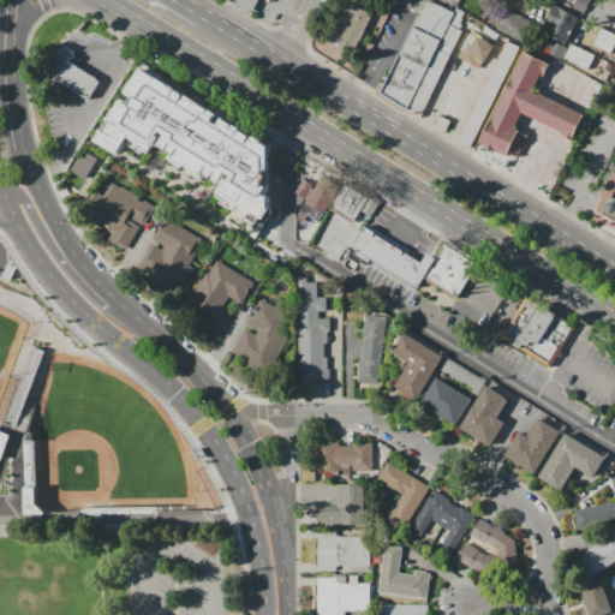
[(233,0),(258,0),(252,13),(232,3),(233,0)]
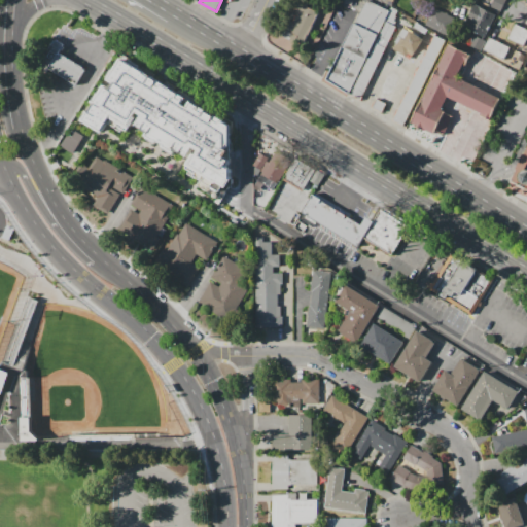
[(369,0),(374,0),(392,9),(351,94),(328,83),(369,0)]
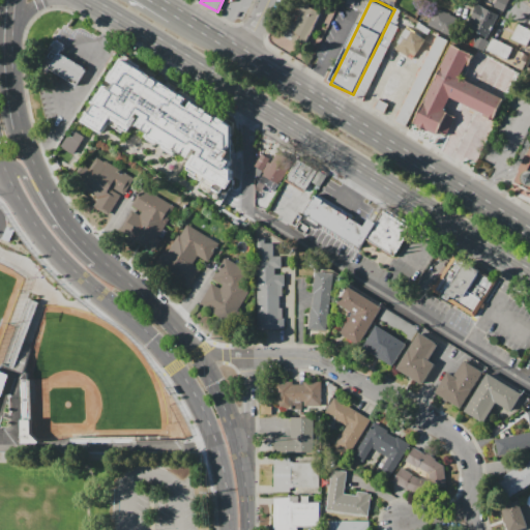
[(497,0),(508,0),(503,10),(494,6),(497,0)]
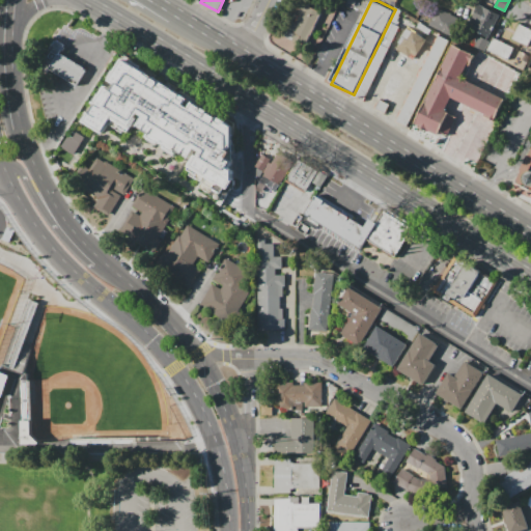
[(500,16),(485,40),(465,29),(479,3),(500,16)]
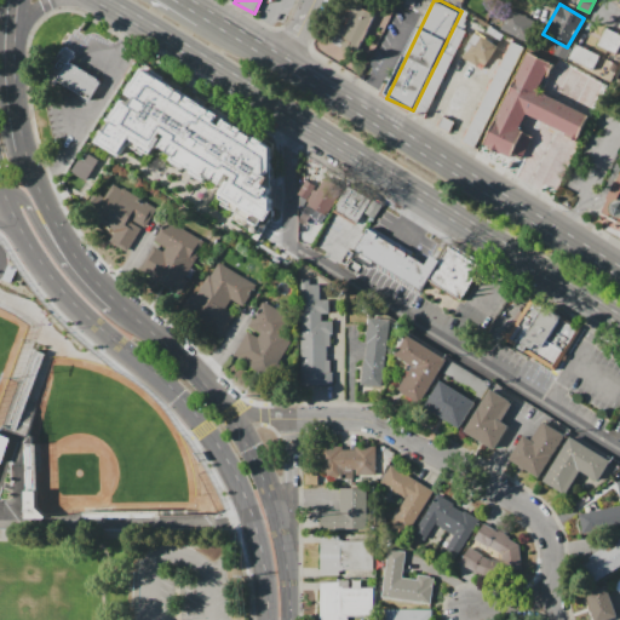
[(359,55),(378,17),(354,5),(336,42),(359,55)]
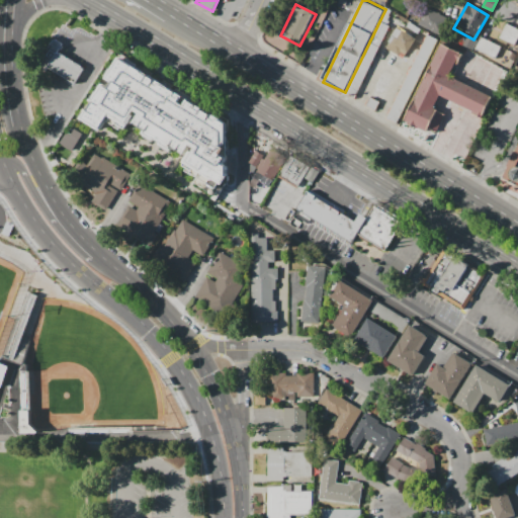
[(425,8),(444,19),(436,34),(417,23),(425,8)]
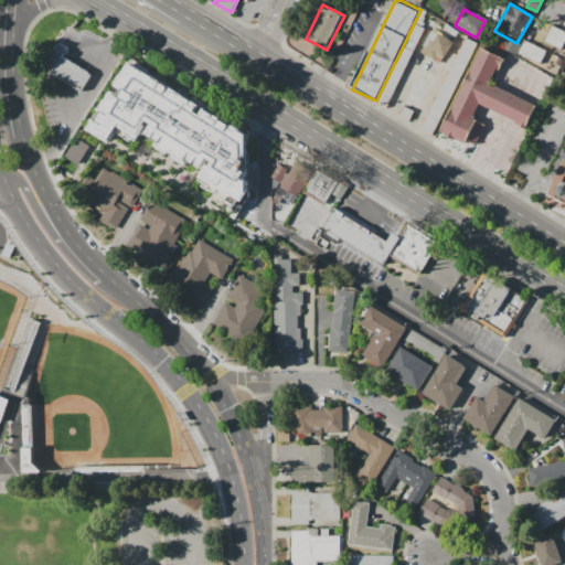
[(551,25),(564,32),(564,40),(560,50),(542,41),(551,25)]
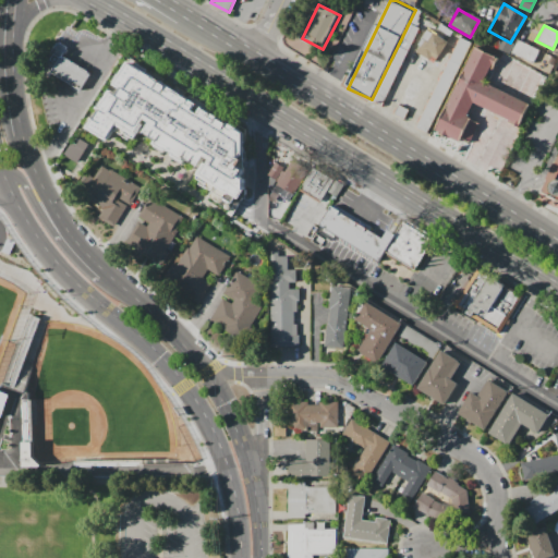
[(438,32),(455,41),(446,57),(437,51),(433,59),(419,51),(426,39),(432,43),(438,32)]
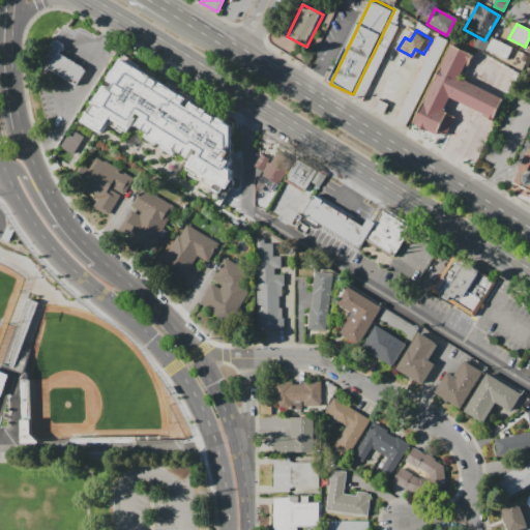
[(441,34),(451,39),(410,126),(399,121),(441,34)]
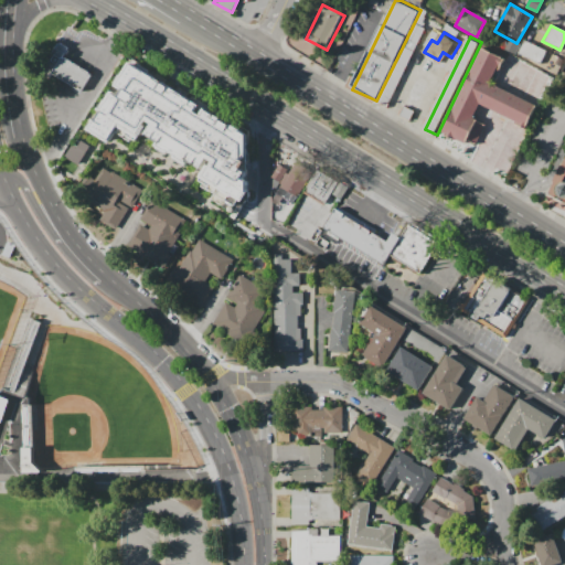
[(501,48),(514,54),(519,43),(505,36),(501,48)]
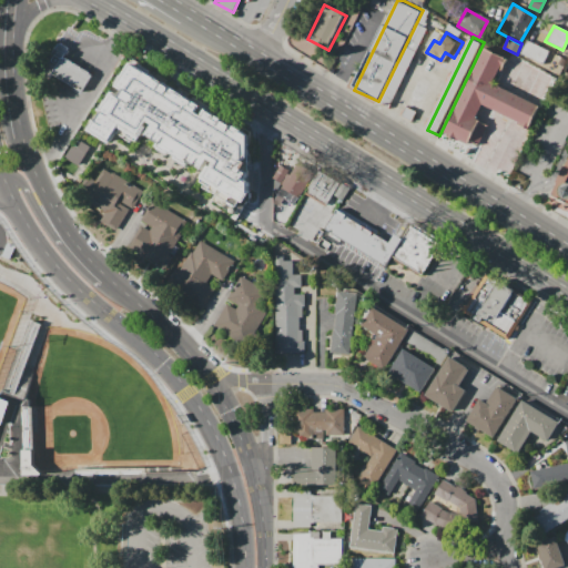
[(558,73),(565,59),(526,40),(519,54),(558,73)]
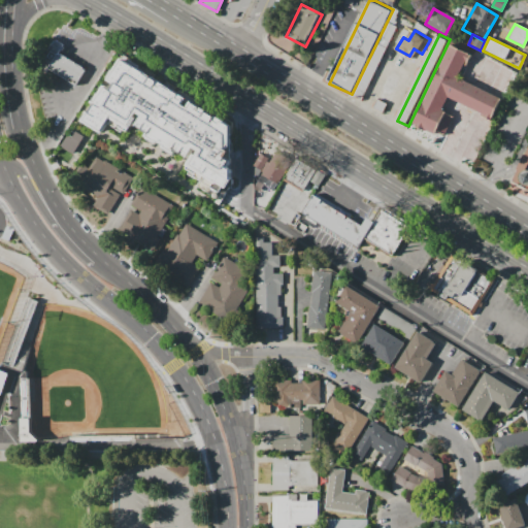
[(505,98),(495,119),(455,98),(450,110),(458,114),(446,140),(413,124),(452,43),(474,55),(463,77),(505,98)]
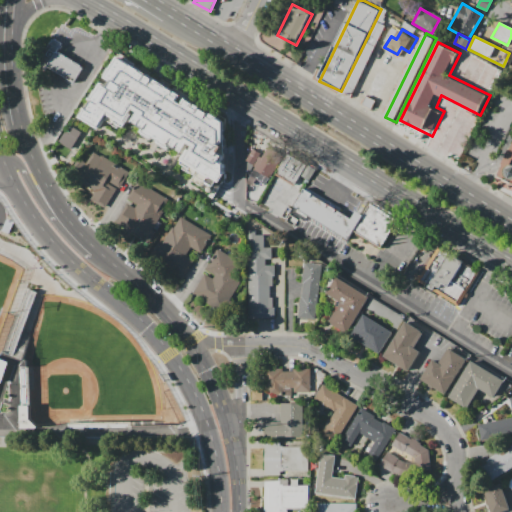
[(57,53),(68,59),(84,69),(75,84),(60,74),(48,67),(57,53)]
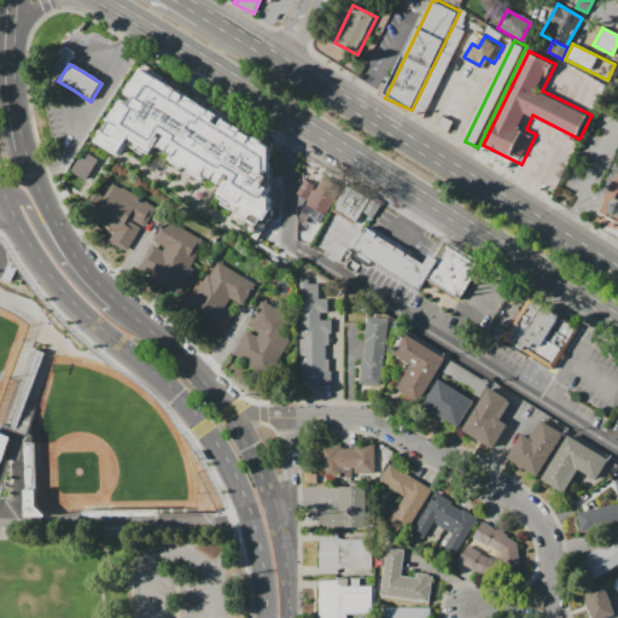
[(163,76),(164,74),(176,81),(175,83),(215,109),(217,106),(244,122),(242,124),(261,136),(243,167),(182,129),(179,134),(139,109),(147,94),(144,92),(147,86),(145,85),(151,76),(153,77),(157,73),(163,76)]
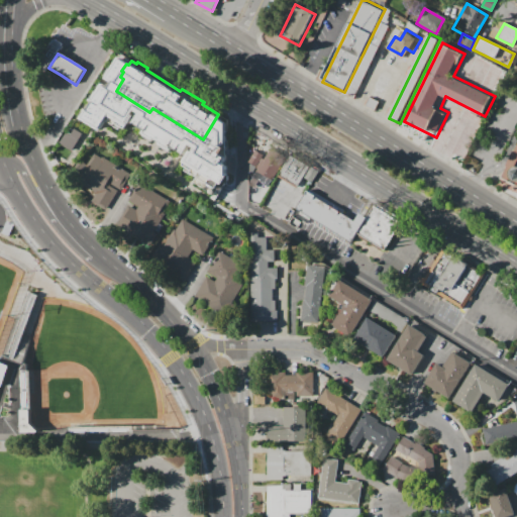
[(194,171),(191,168),(171,154),(167,154),(170,151),(181,134),(182,129),(184,132),(205,144),(209,146),(206,149),(195,167),(194,171)]
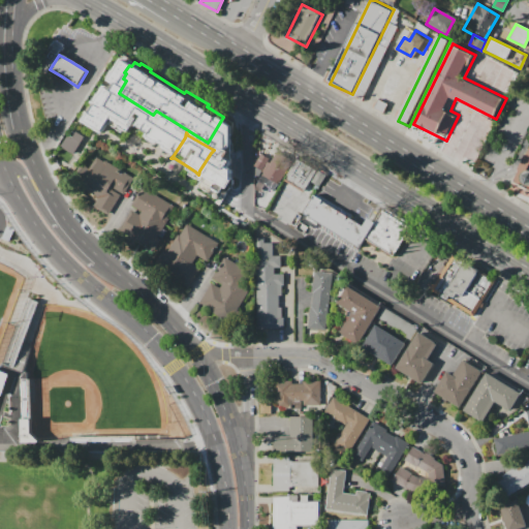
[(124,143),(129,133),(151,147),(146,156),(124,143)]
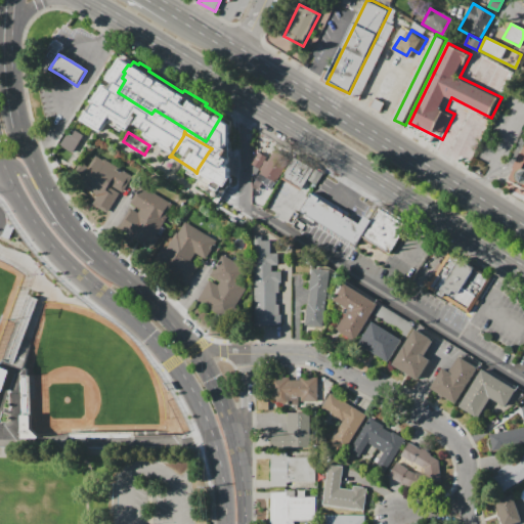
[(72,151),(77,142),(66,135),(59,144),(72,151)]
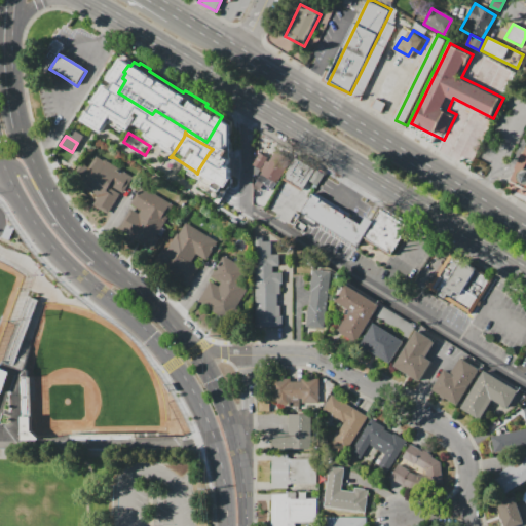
[(145,155),(150,146),(165,155),(160,164),(145,155)]
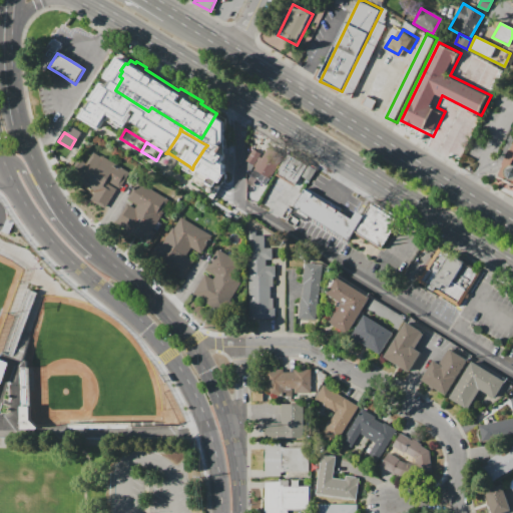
[(271,147),(287,156),(272,179),(257,170),(271,147)]
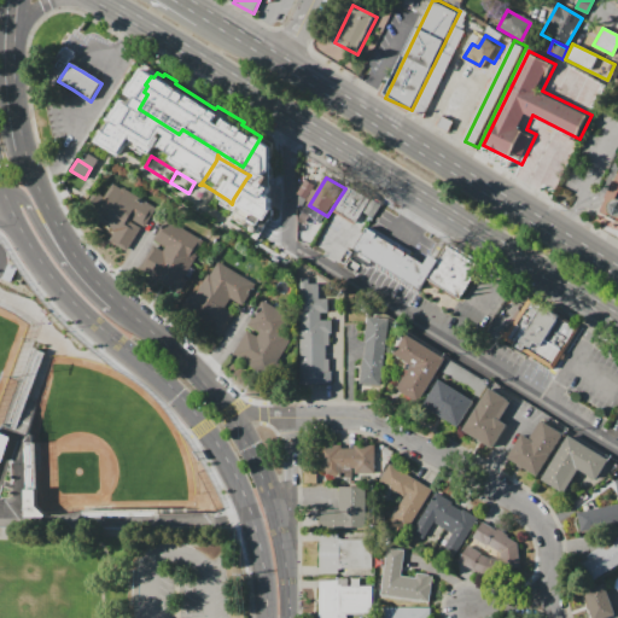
[(617,180),(617,217),(604,211),(617,180)]
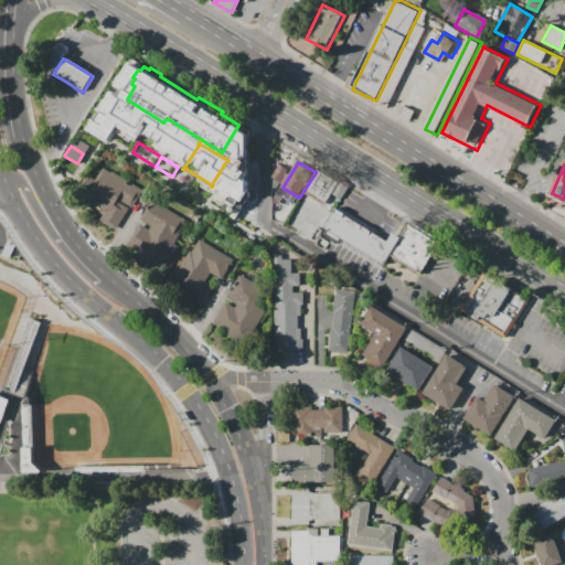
[(281,166),(289,170),(281,182),(274,178),(281,166)]
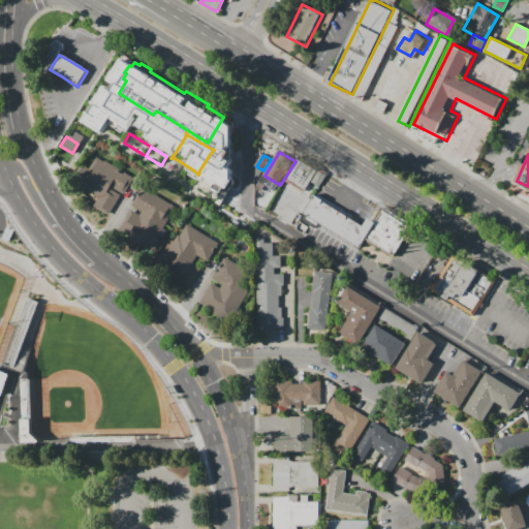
[(97,157),(136,182),(119,211),(80,186),(97,157)]
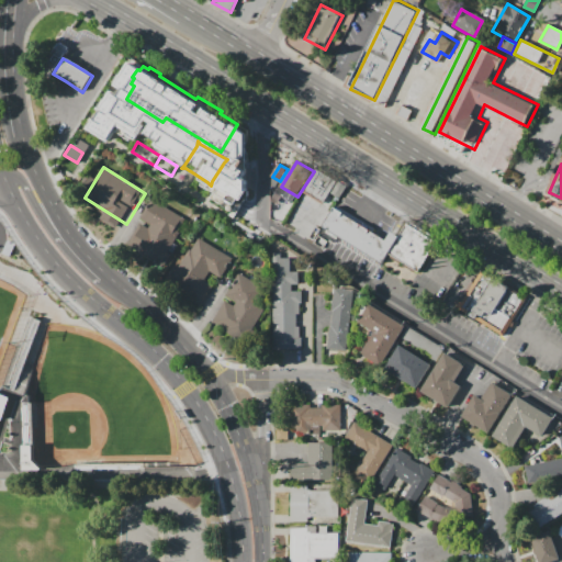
[(318,168),(350,187),(343,199),(333,193),(326,204),(304,192),(318,168)]
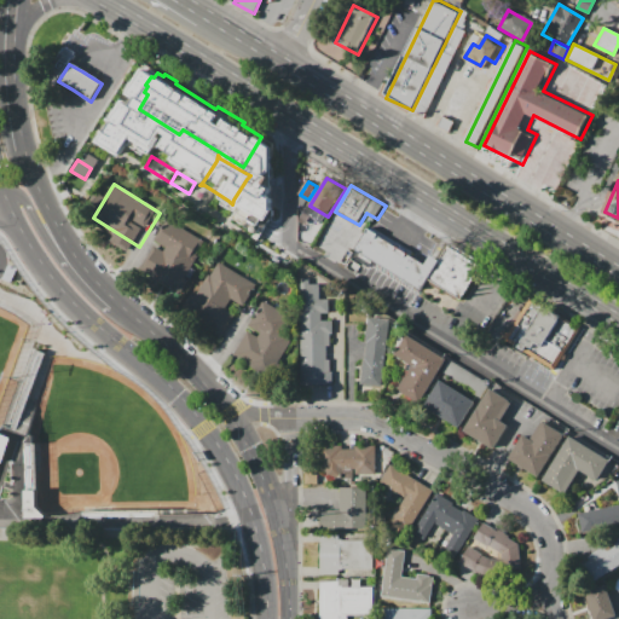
[(203,242),(173,291),(140,271),(155,247),(166,253),(168,248),(155,239),(168,220),(203,242)]
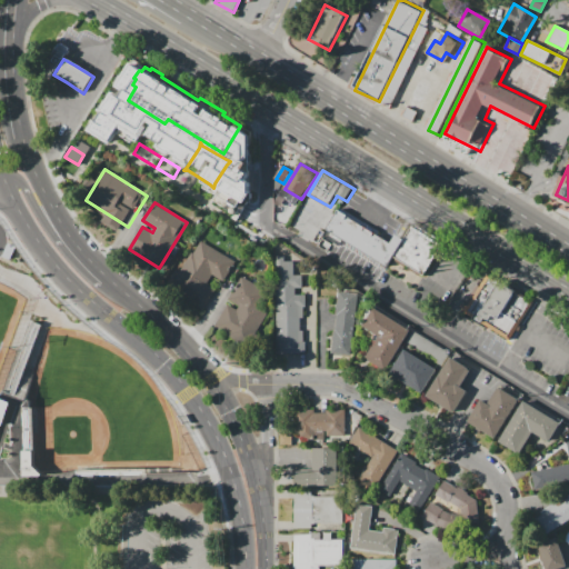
[(343,208),(403,245),(390,269),(345,241),(341,246),(326,237),(343,208)]
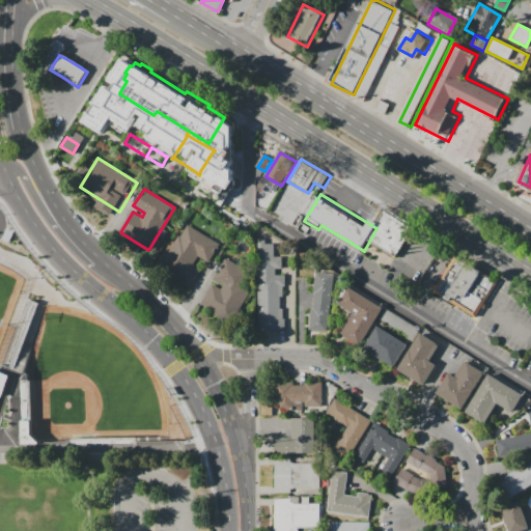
[(370,240),(388,213),(416,230),(399,257),(370,240)]
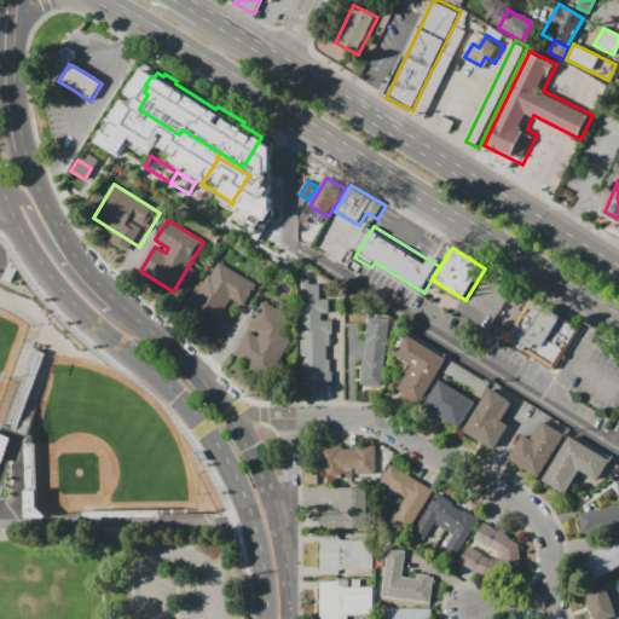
[(220,264),(256,285),(243,307),(230,299),(224,308),(236,316),(221,337),(187,317),(220,264)]
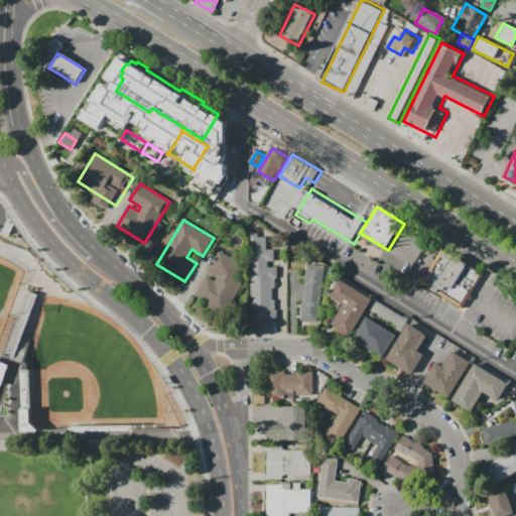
[(250,232),(258,232),(258,238),(265,238),(265,250),(273,250),(273,262),(265,262),(265,268),(274,268),(274,323),(249,321),(250,232)]
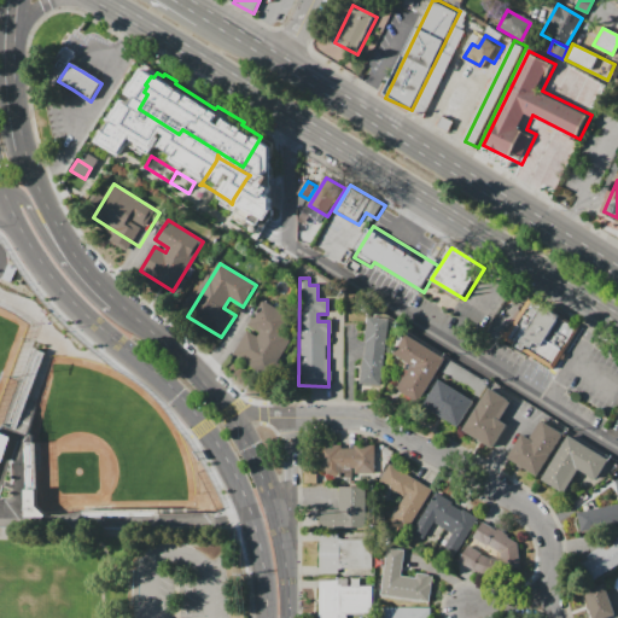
[(534,298),(583,330),(557,371),(507,340),(534,298)]
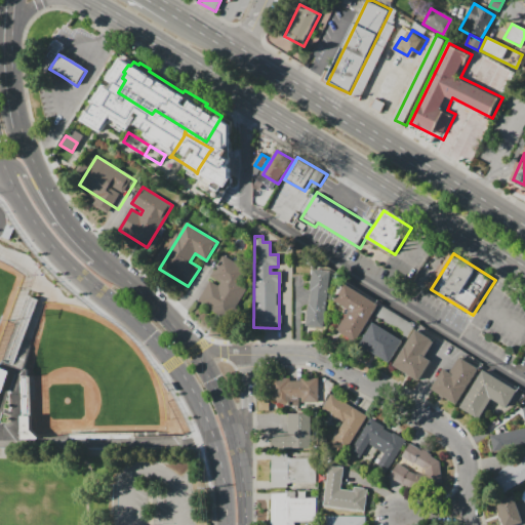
[(224,255),(246,270),(217,318),(195,304),(208,281),(217,287),(219,283),(210,277),(224,255)]
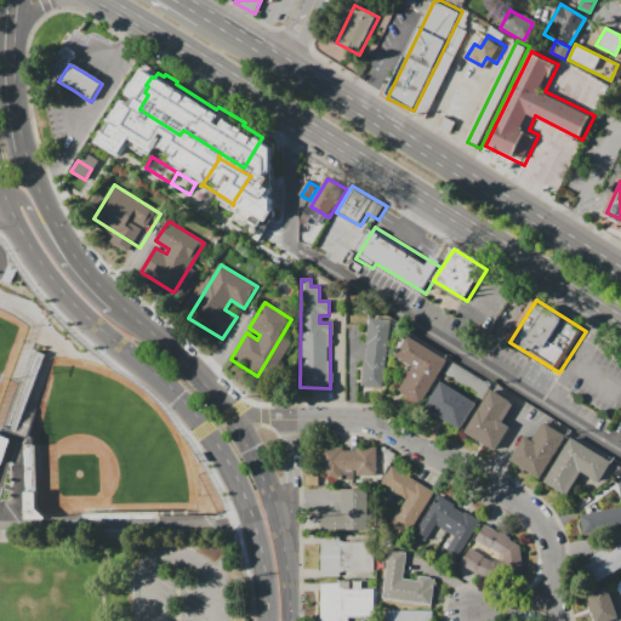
[(382,387),(363,386),(366,320),(387,322),(382,387)]
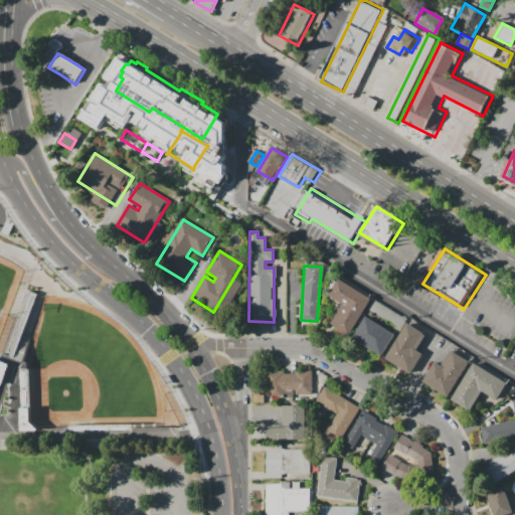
[(370,301),(348,337),(331,327),(343,306),(327,296),(336,281),(370,301)]
